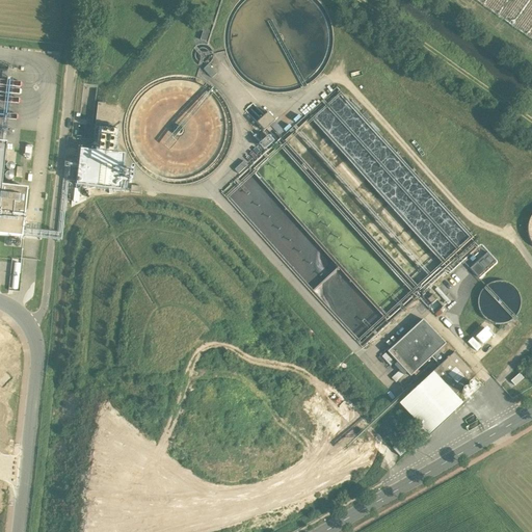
[(204,29),(200,41),(206,43),(209,31),(204,29)]
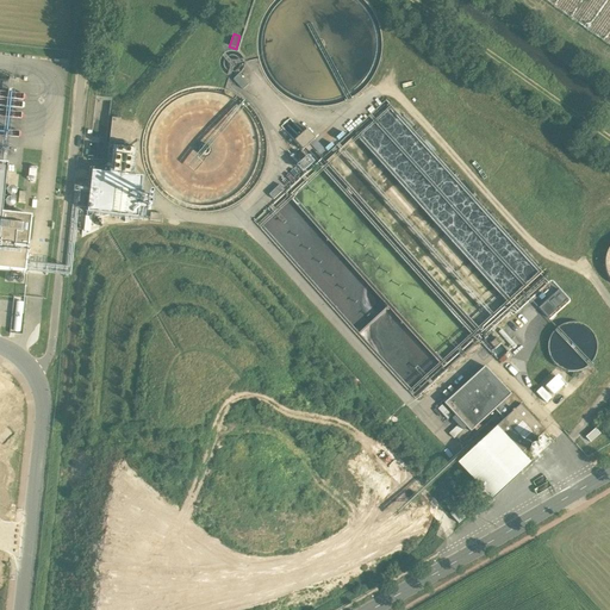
[(303,134),(290,119),(287,120),(282,124),(284,124),(280,126),(294,142),(303,134)]
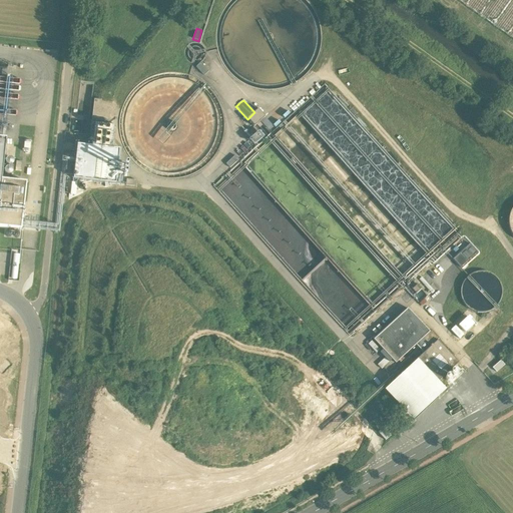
[(247,119),(253,127),(265,117),(258,109),(254,112),(247,119)]
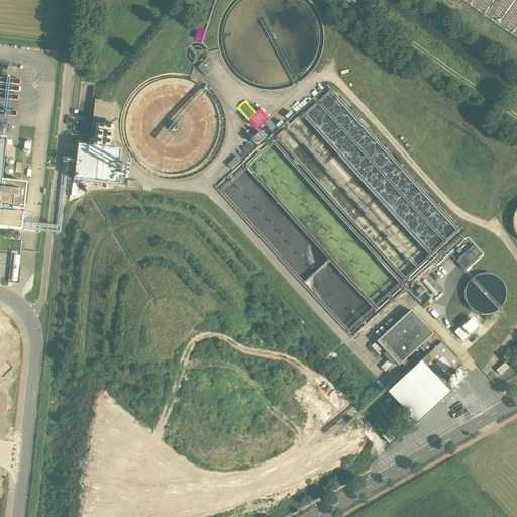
[(96,125),(93,147),(78,145),(74,181),(116,185),(120,150),(112,149),(114,127),(96,125)]
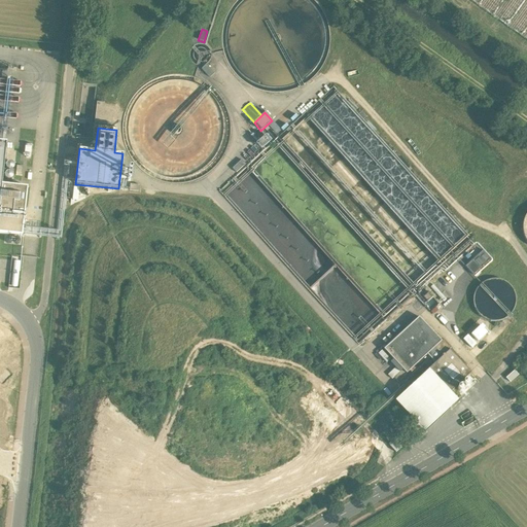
[(27,187),(2,184),(6,142),(0,141),(0,234),(22,236),(27,187)]
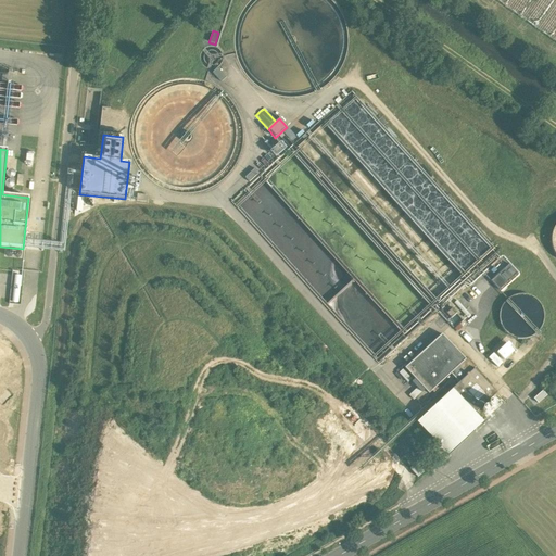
[(14,177),(14,175),(14,174),(13,173),(12,172),(10,171),(9,172),(7,173),(5,174),(5,176),(5,177),(7,178),(9,179),(10,180),(12,179),(13,178),(14,177)]
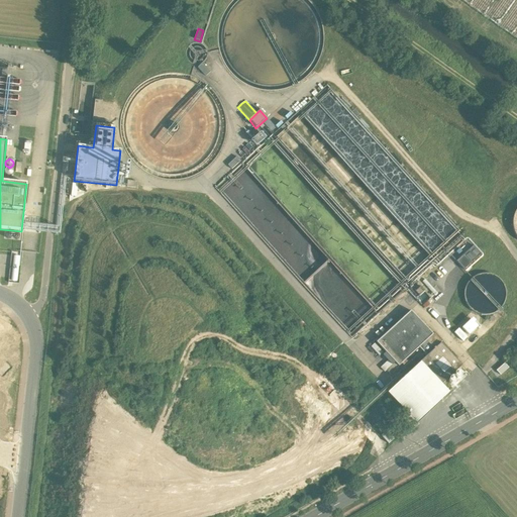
[(12,174),(12,173),(12,171),(11,170),(10,169),(8,169),(7,169),(5,170),(4,171),(4,173),(4,175),(5,176),(7,177),(8,177),(10,177),(11,176),(12,174)]
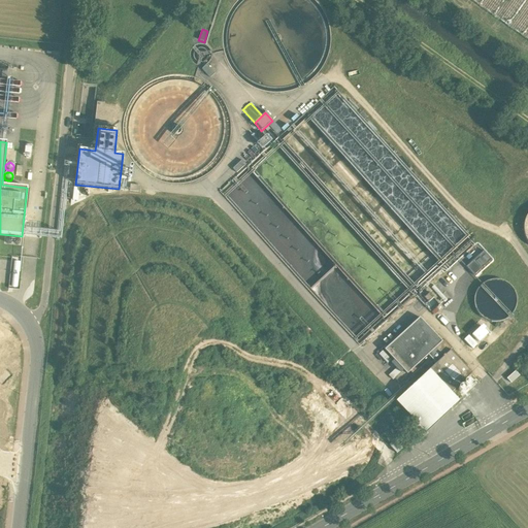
[(479,245),(465,258),(470,263),(484,252),(479,245)]
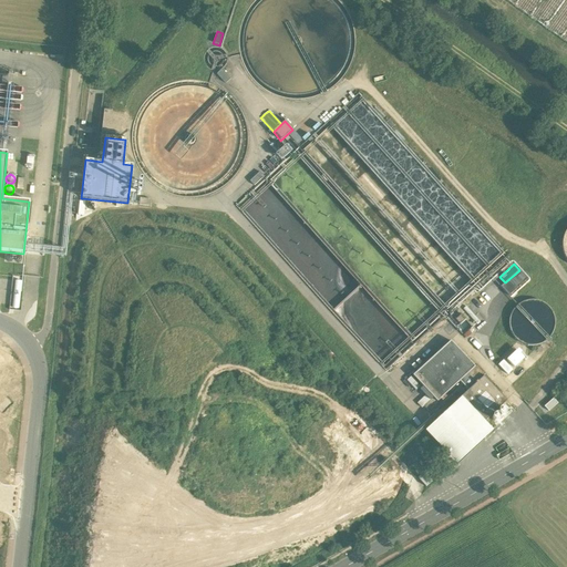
[(505,282),(501,287),(508,297),(527,279),(519,270),(505,282)]
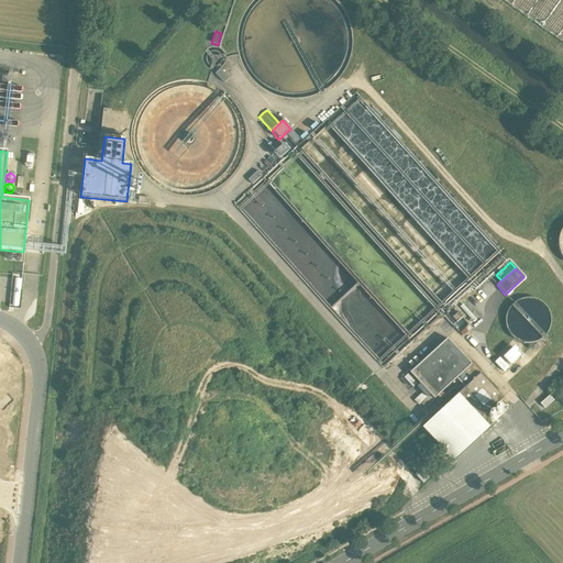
[(465,320),(460,315),(454,320),(460,326),(465,320)]
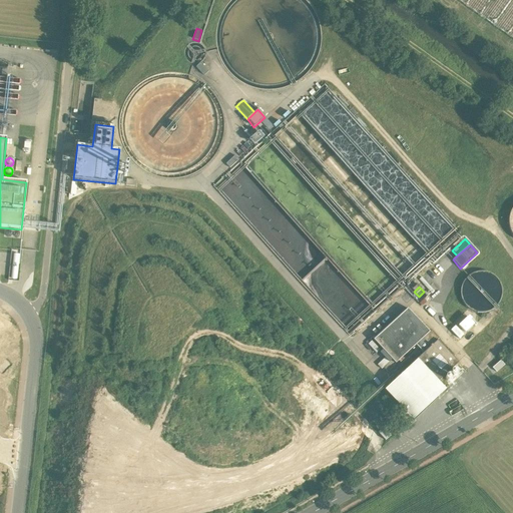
[(430,332),(408,309),(374,340),(383,350),(381,352),(390,362),(392,360),(396,364),(416,345),(423,339),(430,332)]
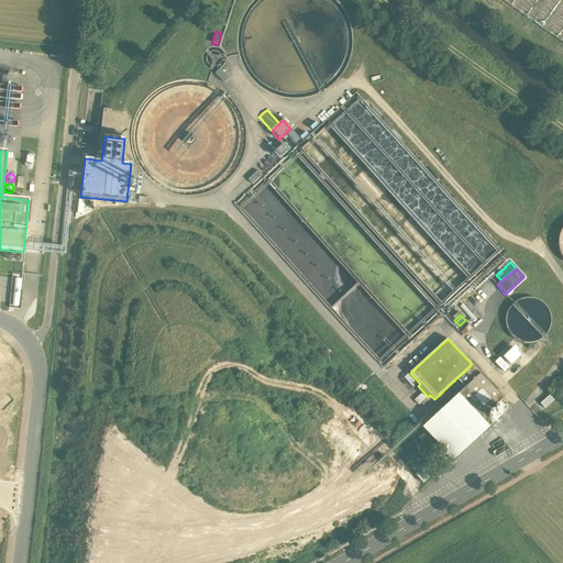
[(472,364),(464,372),(472,381),(479,373),(482,372),(474,363),(472,364)]
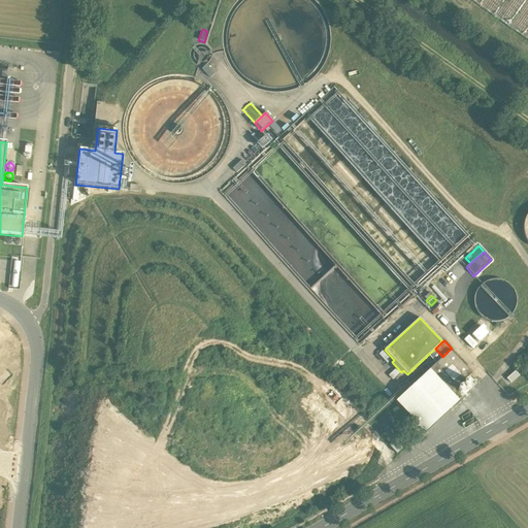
[(435,349),(428,355),(436,363),(442,357),(435,349)]
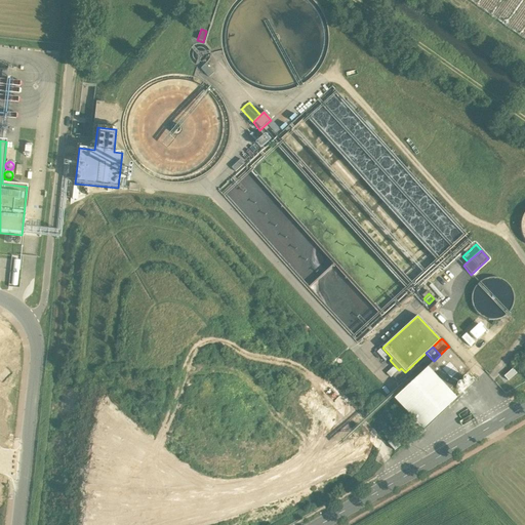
[(469,371),(447,348),(440,355),(434,361),(427,368),(448,391),(469,371)]
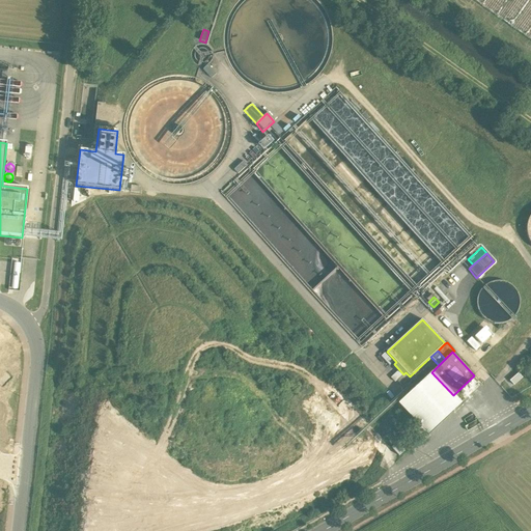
[(453,395),(431,372),(399,403),(427,434),(460,403),(453,395)]
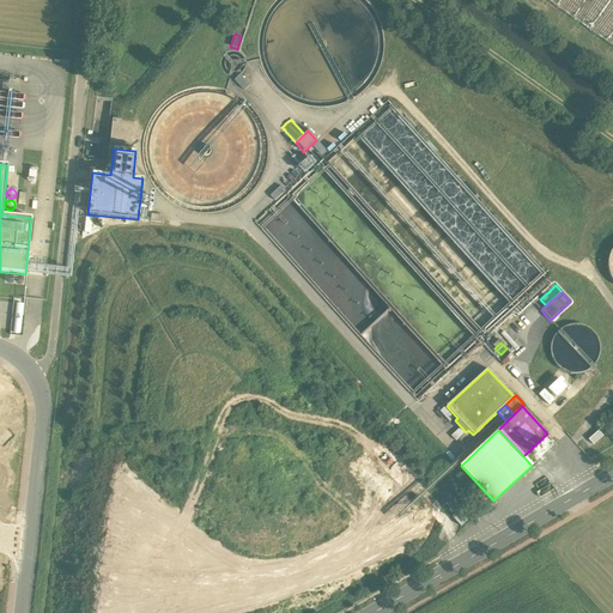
[(475,511),(467,502),(451,517),(460,527),(475,511)]
